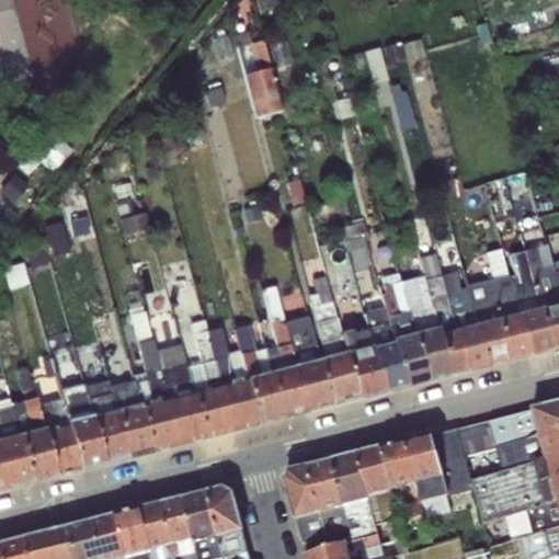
[(260,29),(235,34),(257,117),(282,110),(260,29)]
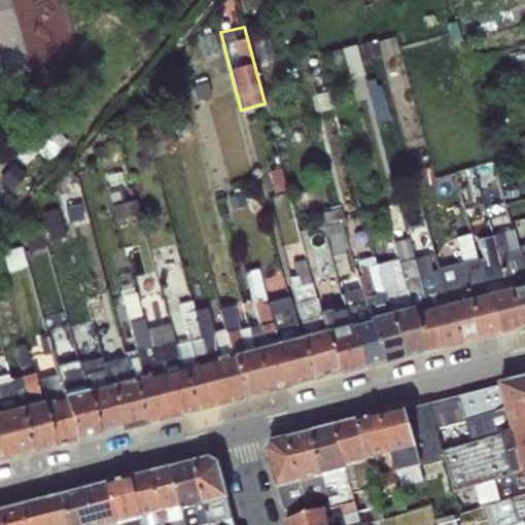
[(215,32),(202,35),(207,55),(221,51),(215,32)]
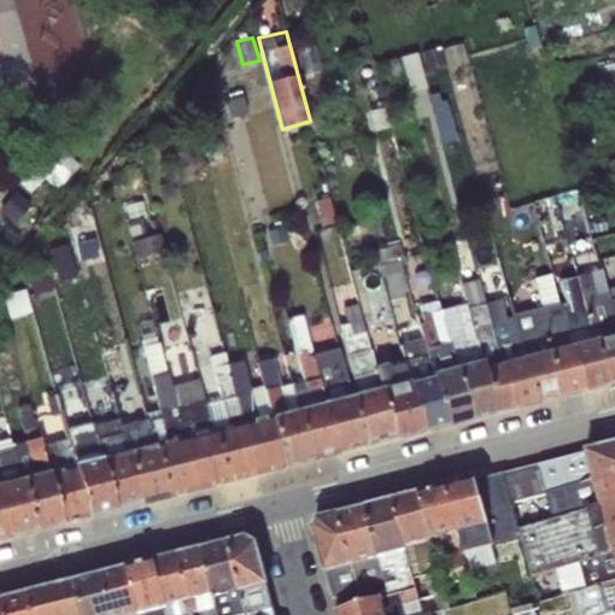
[(443,45),(423,50),(428,69),(447,64),(443,45)]
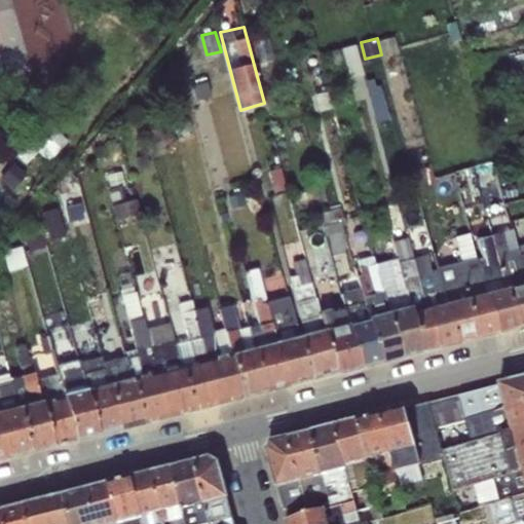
[(357,43),(341,47),(344,60),(351,78),(365,74),(357,43)]
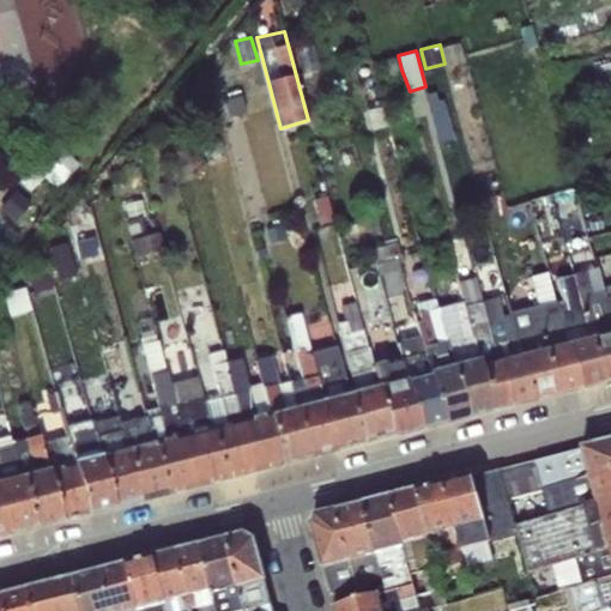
[(401,70),(398,55),(382,60),(386,73),(401,70)]
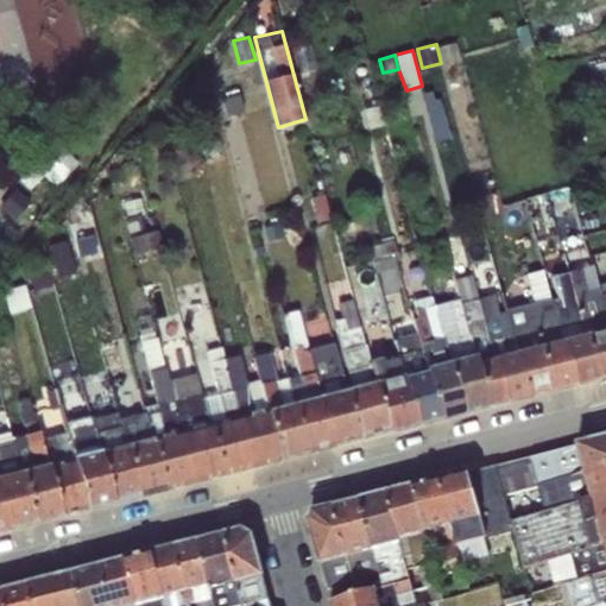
[(605,61),(591,65),(598,98),(605,95),(605,61)]
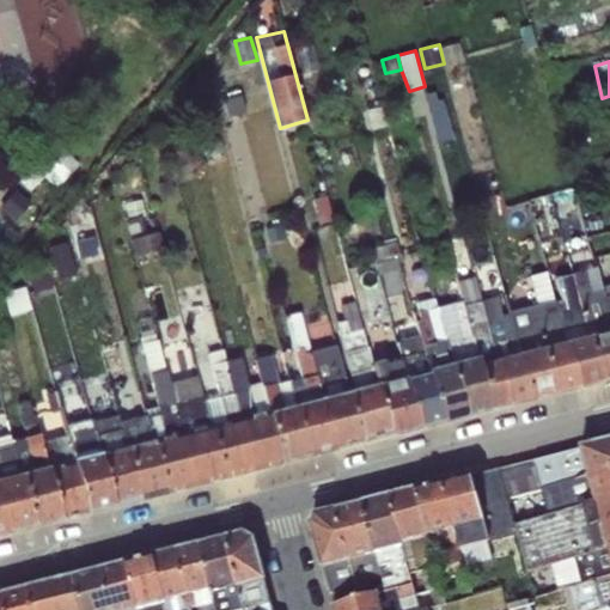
[(231,97),(227,97),(231,115),(246,111),(241,89),(230,90),(231,97)]
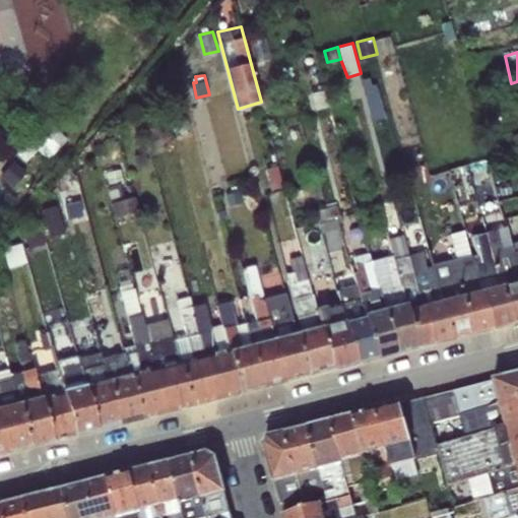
[(371,77),(363,79),(372,121),(386,118),(378,82),(373,84),(371,77)]
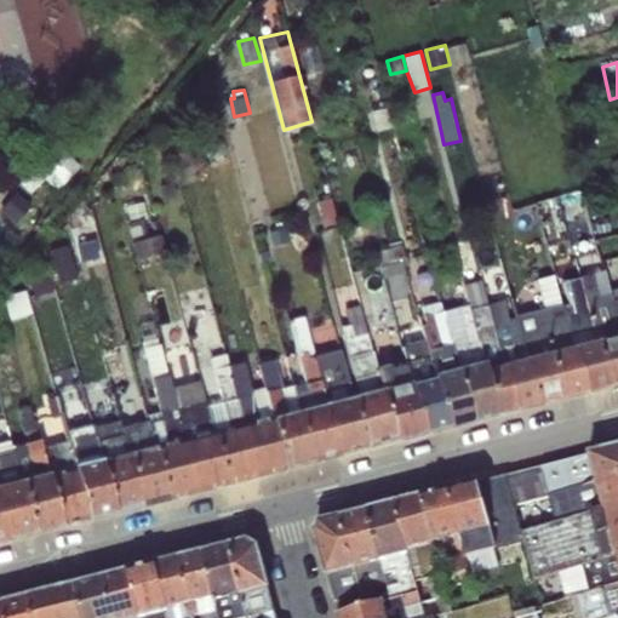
[(382,108),(373,109),(378,130),(394,126),(387,98),(381,101),(382,108)]
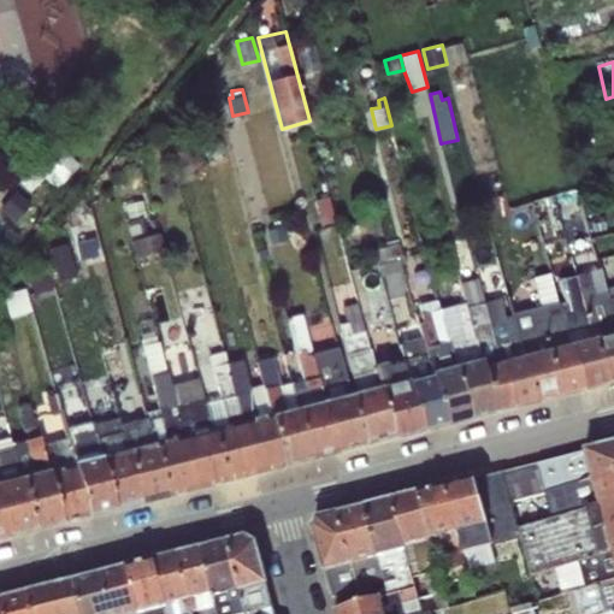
[(49,135),(15,172),(30,189),(46,175),(57,187),(81,164),(49,135)]
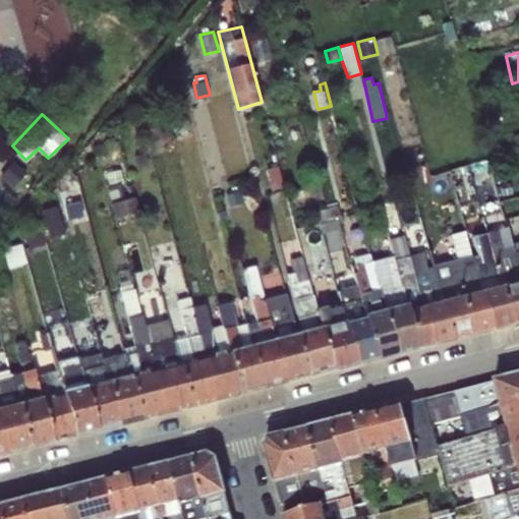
[(478,163),(471,165),(475,179),(494,174),(493,167),(489,160),(478,163)]
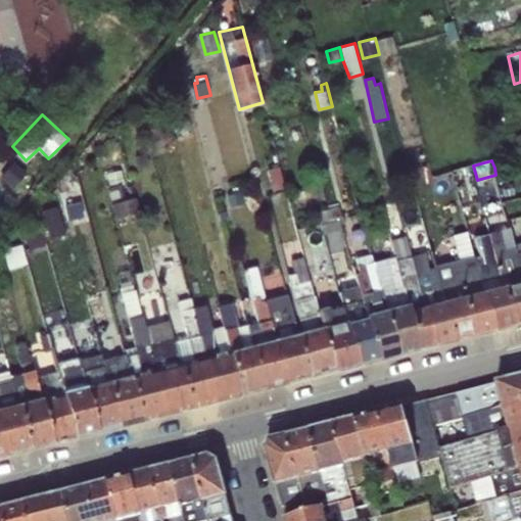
[(280,166),(268,169),(273,190),(285,187),(280,166)]
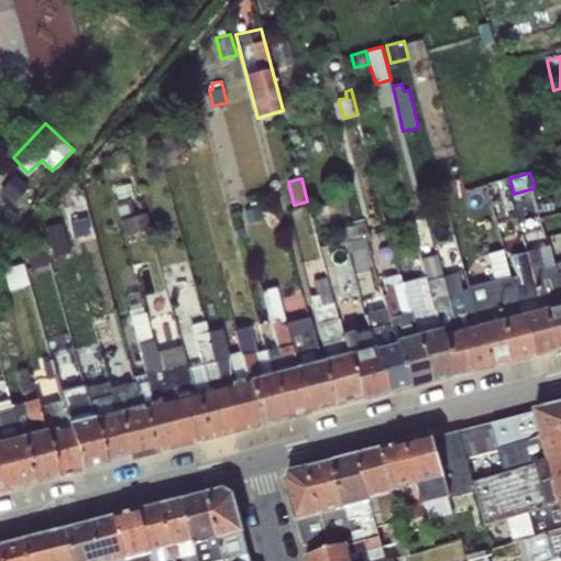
[(133,180),(117,184),(121,201),(138,198),(133,180)]
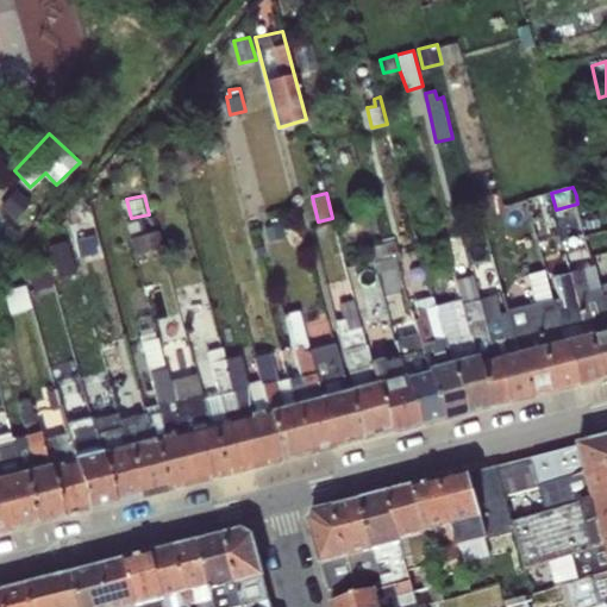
[(93,227),(75,231),(80,256),(99,252),(93,227)]
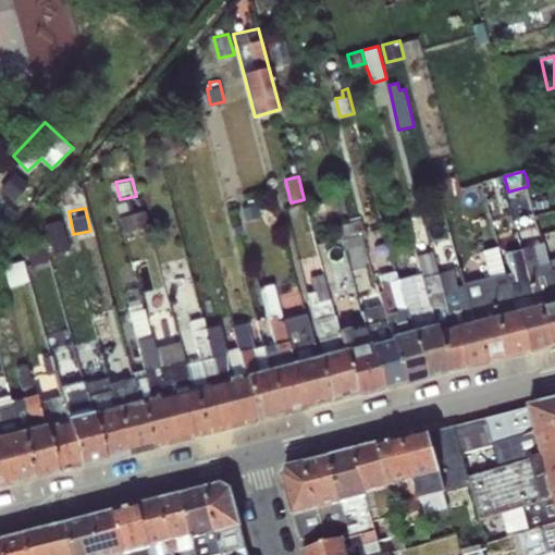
[(146,210),(122,217),(126,231),(150,224),(146,210)]
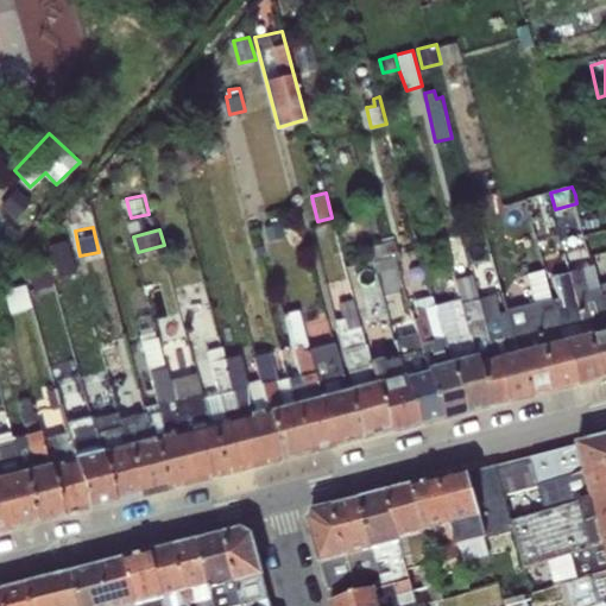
[(70,239),(52,242),(60,275),(77,270),(70,239)]
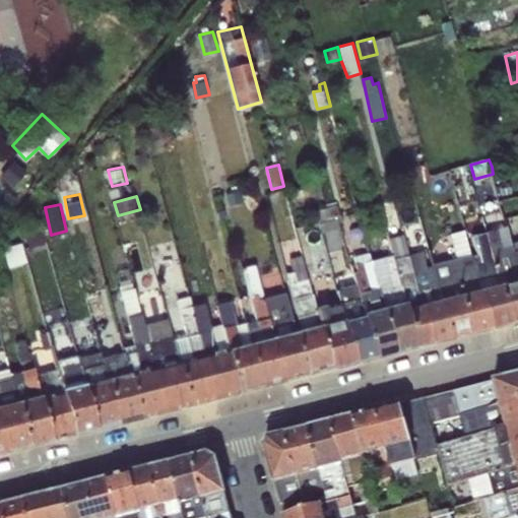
[(320,220),(338,216),(341,215),(338,204),(316,209),(318,221),(320,220)]
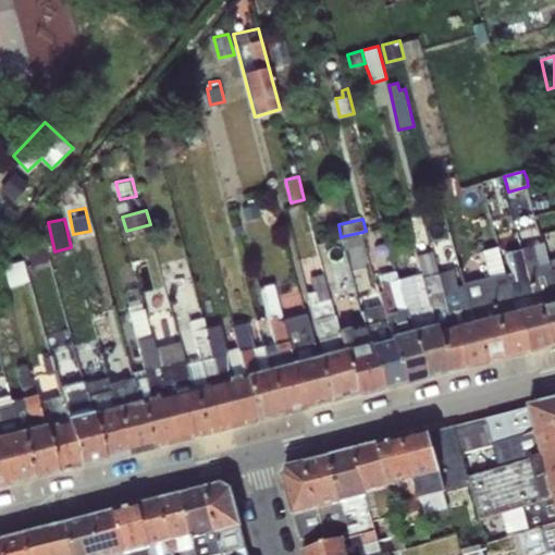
[(362,232),(343,236),(346,249),(366,244),(362,232)]
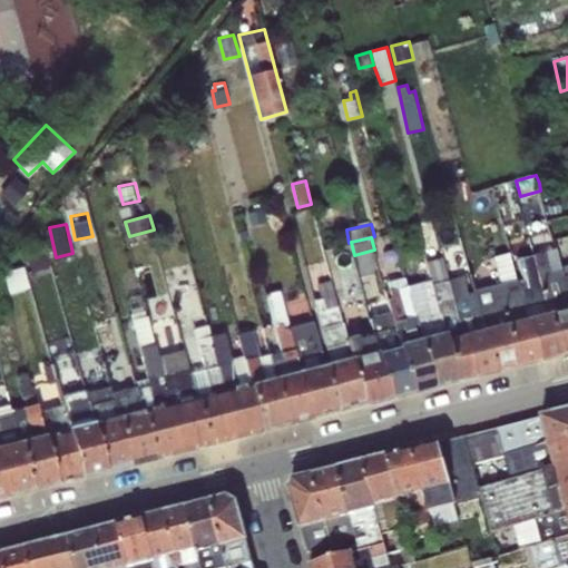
[(46,247),(29,253),(33,270),(50,264),(46,247)]
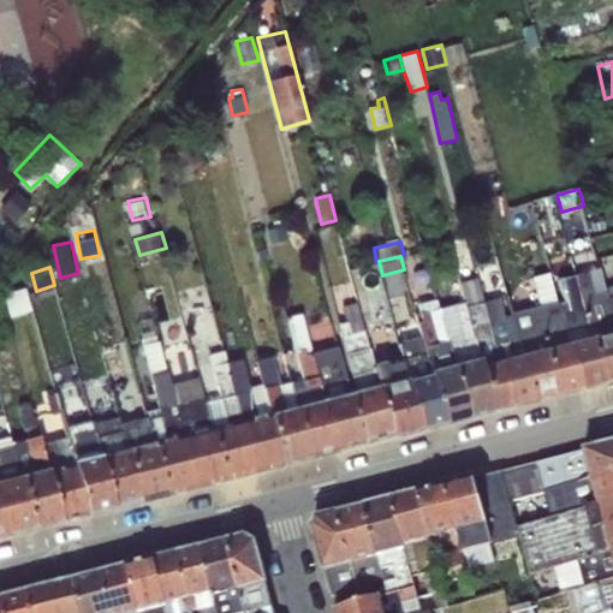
[(600,267),(577,274),(606,382),(612,381),(612,314),(605,285),(600,267)]
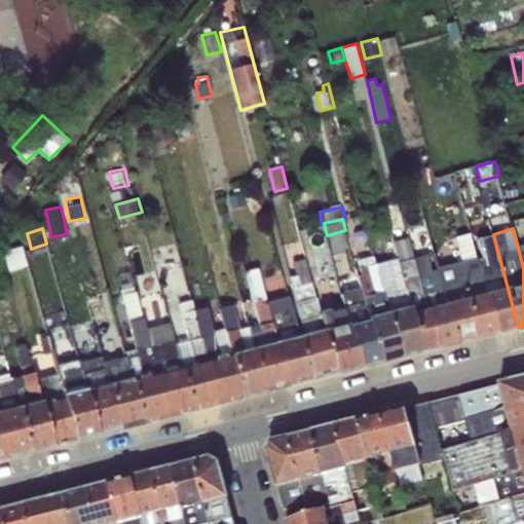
[(461,261),(439,267),(458,342),(498,332),(478,259),(471,232),(455,236),(461,261)]
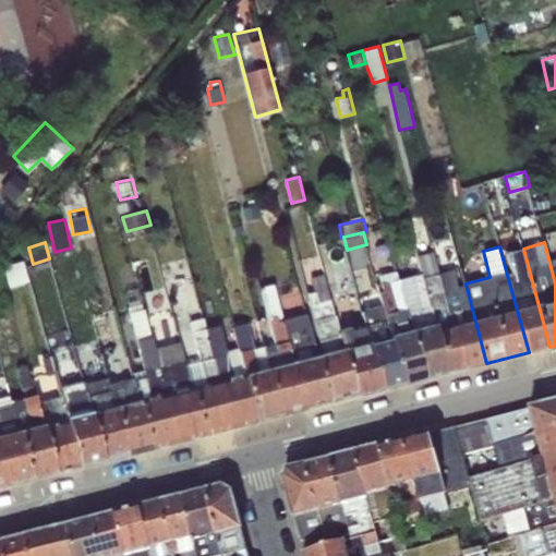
[(512,274),(507,275),(529,352),(550,347),(523,249),(508,253),(512,274)]
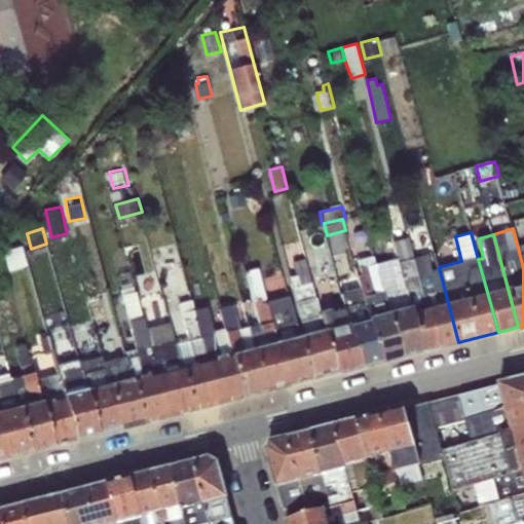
[(439,347),(414,257),(409,235),(394,239),(398,257),(423,350),(439,347)]
